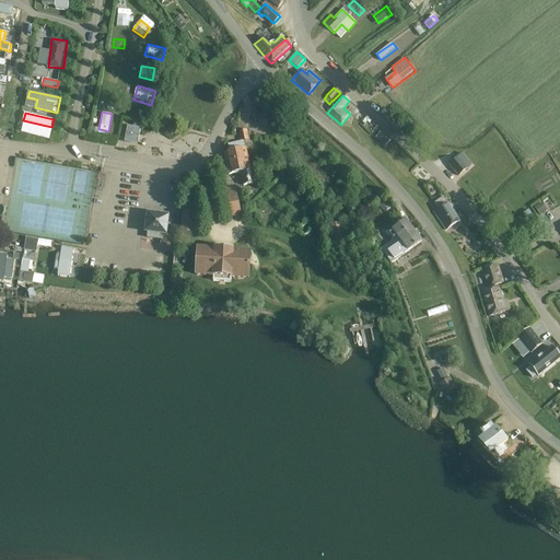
[(275,124),(276,133),(283,132),(281,123),(275,124)]
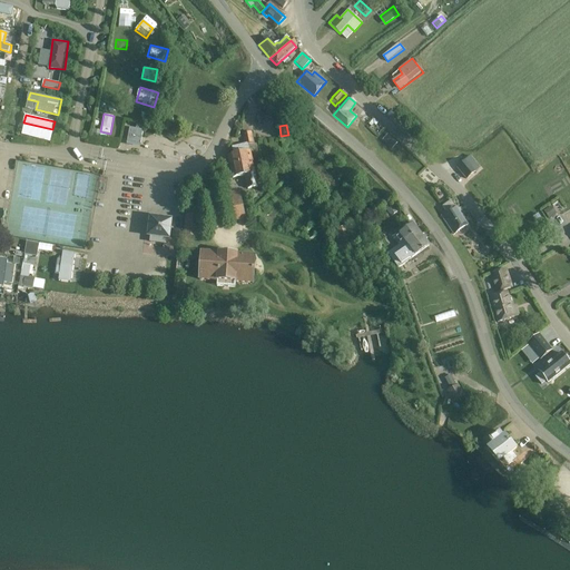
[(127,144),(140,146),(143,133),(143,130),(129,128),(127,144)]
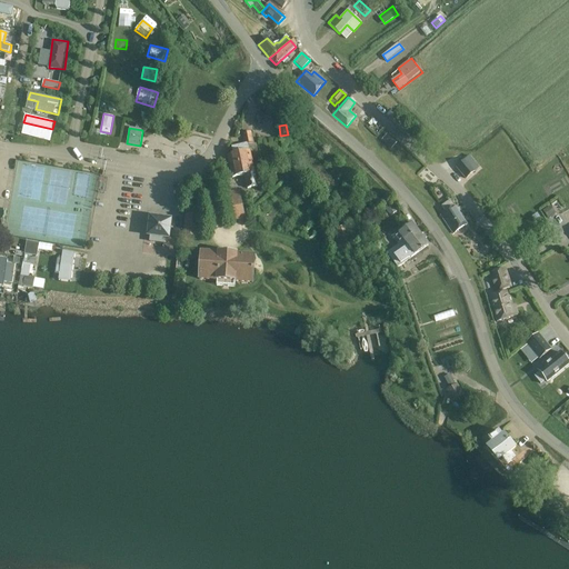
[(243,175),(247,188),(257,186),(255,172),(250,151),(249,145),(253,143),(251,131),(241,133),(243,145),(238,146),(239,148),(232,149),(233,155),(228,156),(231,177),(243,175)]
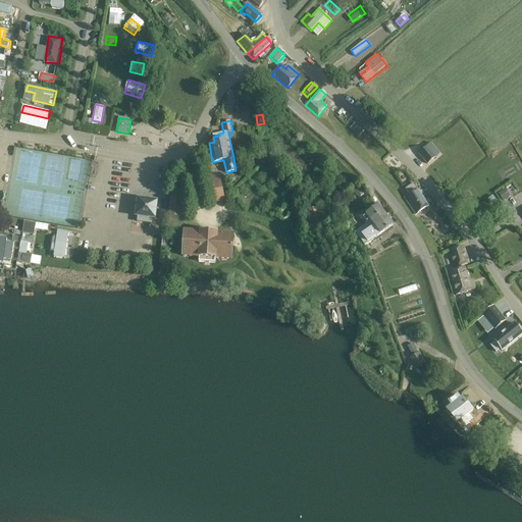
[(356,123),(351,129),(360,136),(364,129),(356,123)]
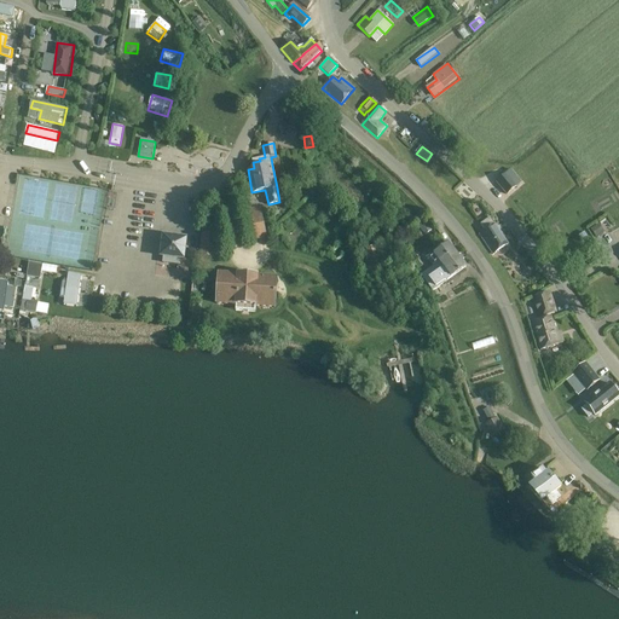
[(312,169),(311,168),(304,169),(305,179),(310,187),(319,181),(312,169)]
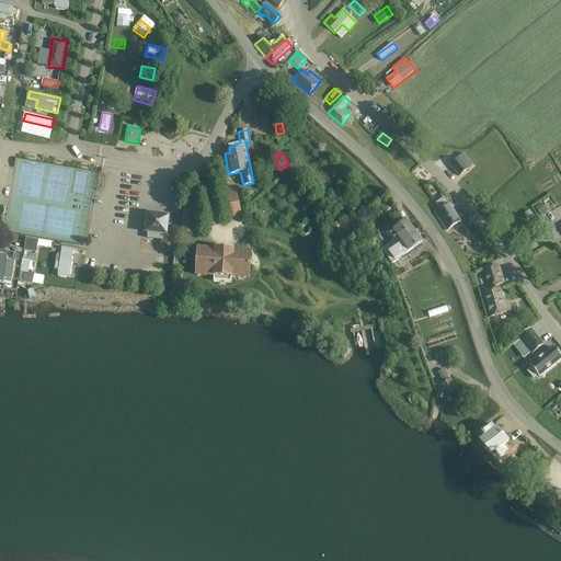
[(459,176),(469,169),(459,157),(449,165),(459,176)]
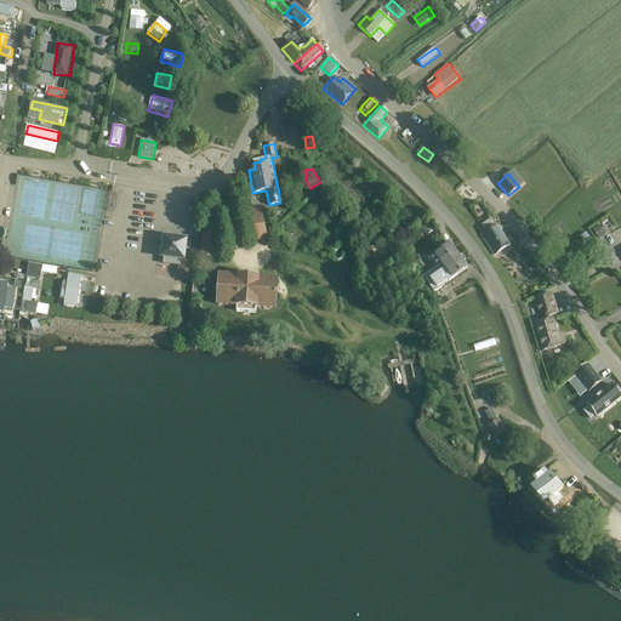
[(243,211),(250,243),(267,239),(261,208),(243,211)]
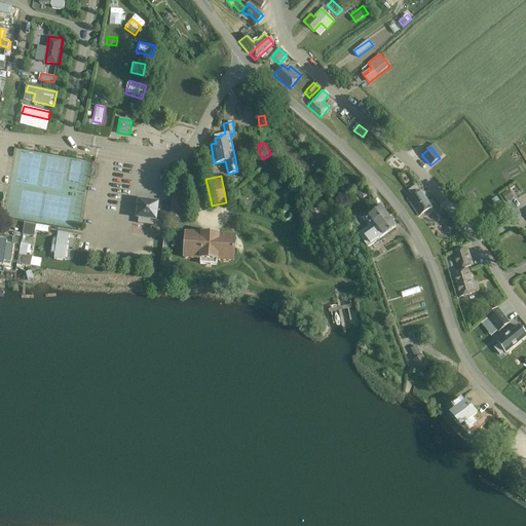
[(408,199),(419,216),(431,208),(420,191),(416,185),(409,191),(412,196),(408,199)]
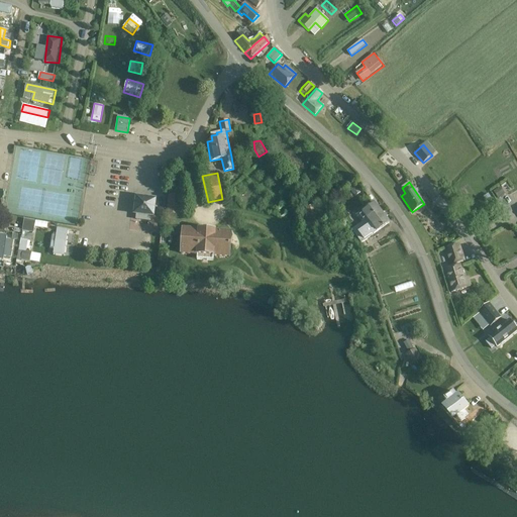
[(169,190),(166,214),(180,216),(183,192),(169,190)]
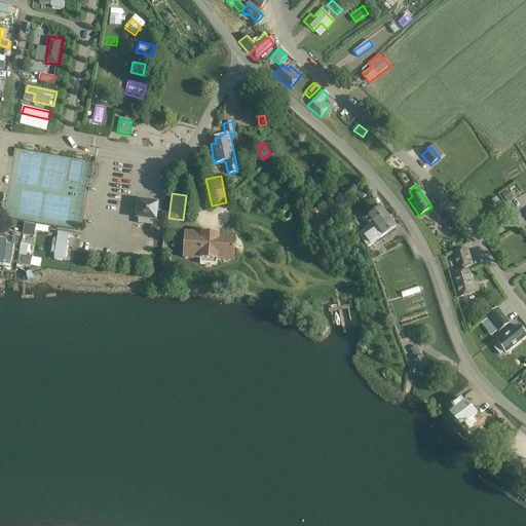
[(138,223),(153,225),(154,222),(156,222),(159,202),(138,200),(136,219),(139,220),(138,223)]
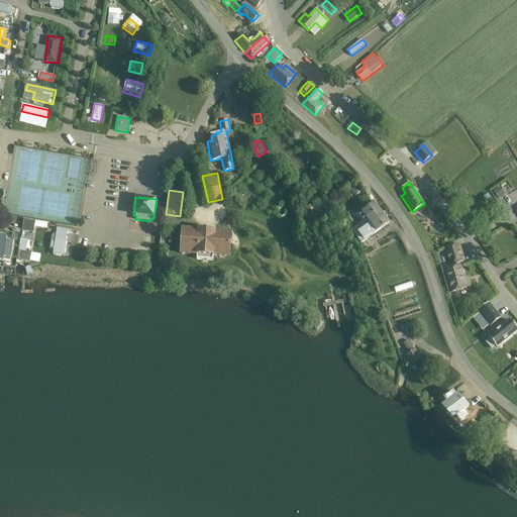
[(363,221),(367,226),(367,225),(371,223),(367,218),(374,214),(376,216),(382,212),(375,203),(363,211),(362,211),(355,215),(360,222),(363,221)]
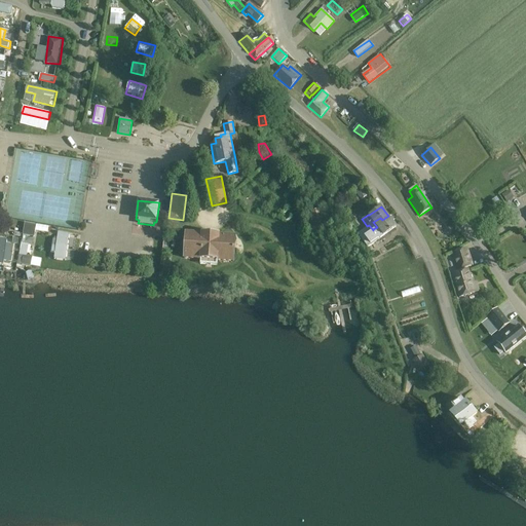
[(308,215),(315,234),(329,229),(322,210),(308,215)]
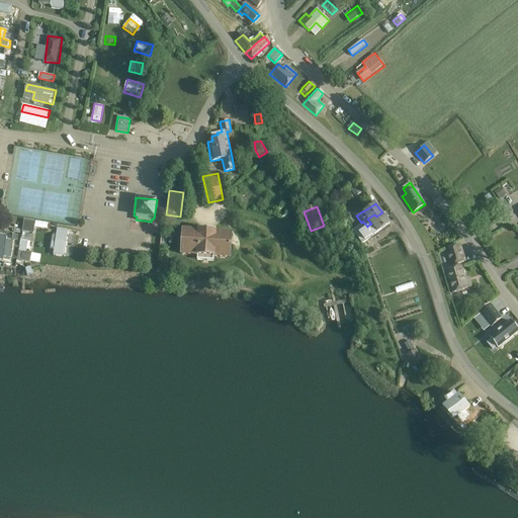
[(384,216),(382,212),(376,217),(374,214),(367,219),(371,224),(367,226),(367,227),(363,222),(361,223),(352,231),(361,243),(372,235),(390,223),(389,221),(390,220),(385,214),(384,216)]
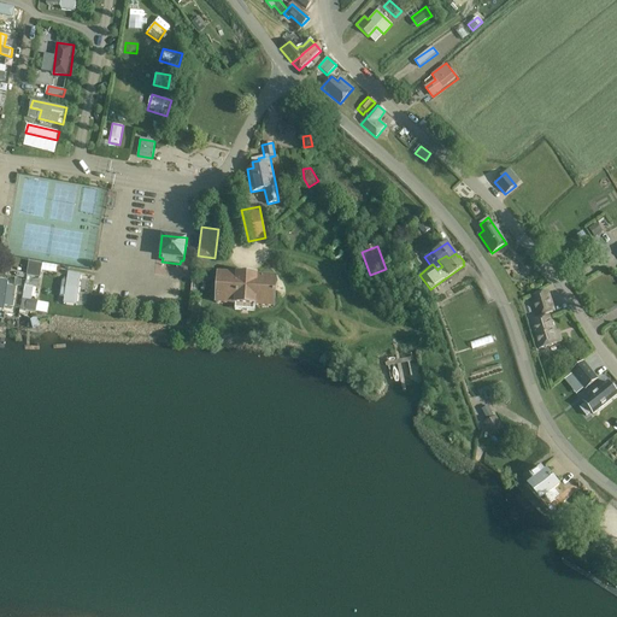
[(29,262),(27,276),(40,278),(42,264),(29,262)]
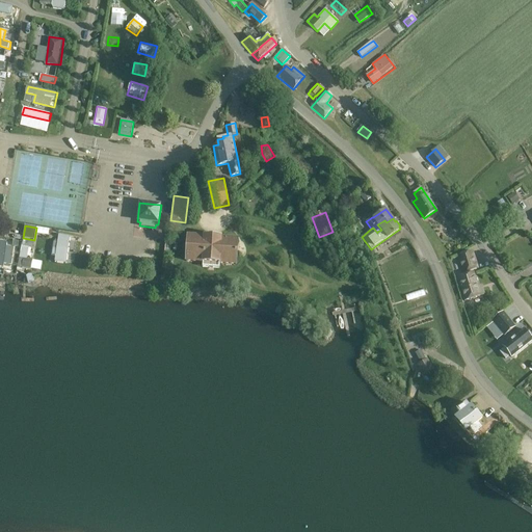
[(239,238),(187,234),(185,261),(237,265),(239,238)]
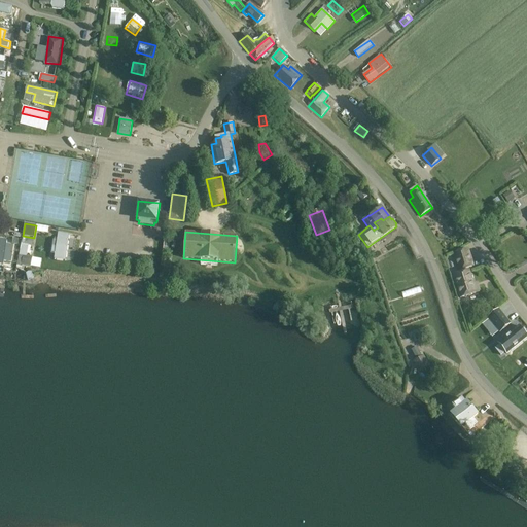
[(58,240),(49,239),(48,253),(56,253),(56,259),(68,260),(70,233),(59,233),(58,240)]
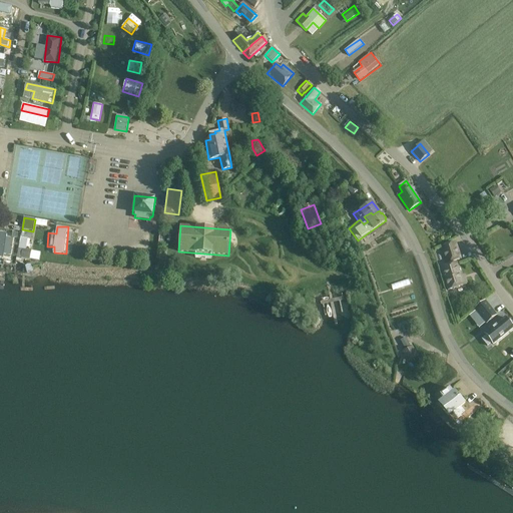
[(0,232),(0,255),(12,257),(13,237),(8,237),(8,233),(0,232)]
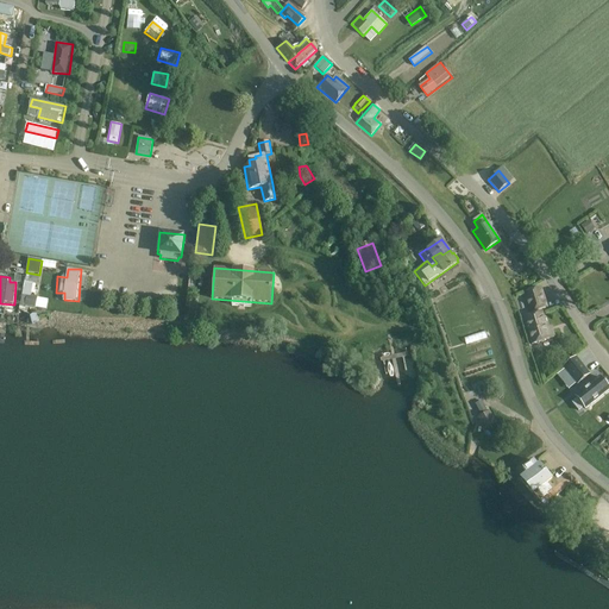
[(539,288),(525,293),(531,313),(545,308),(539,288)]
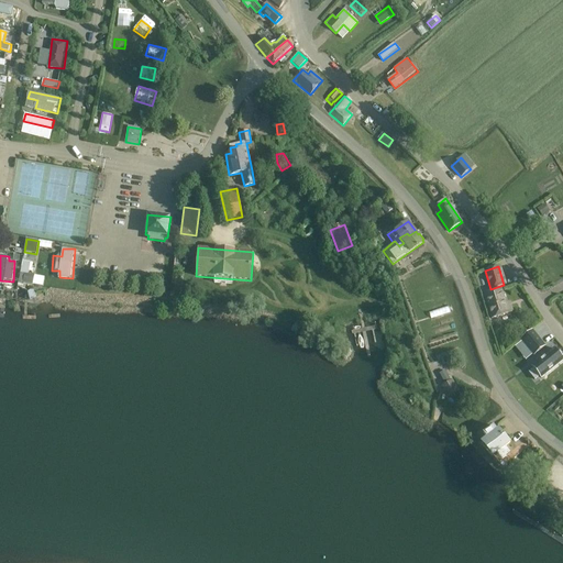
[(508,313),(500,289),(484,294),(492,318),(508,313)]
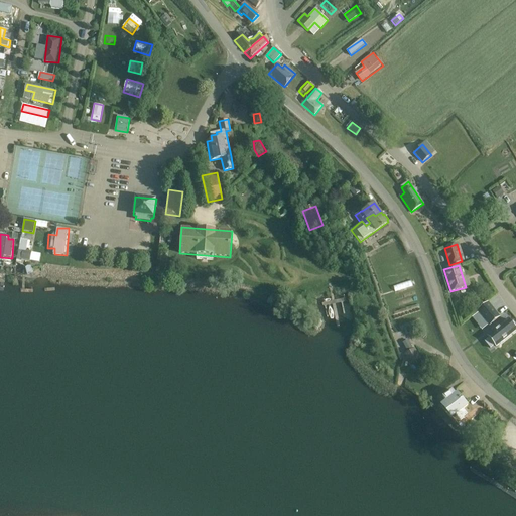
[(488,325),(499,317),(489,303),(478,311),(488,325)]
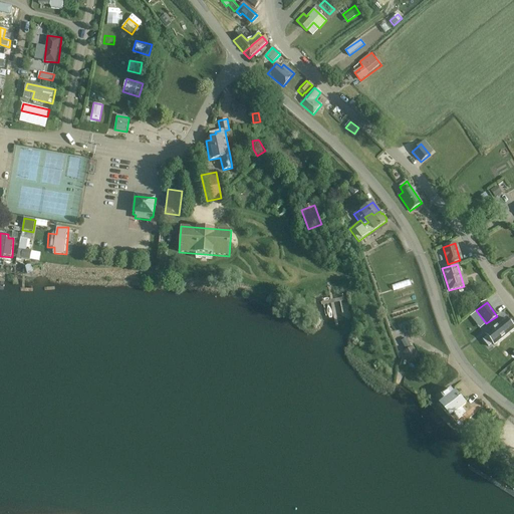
[(482,340),(488,347),(492,343),(494,346),(513,328),(513,327),(506,317),(485,335),(486,337),(482,340)]
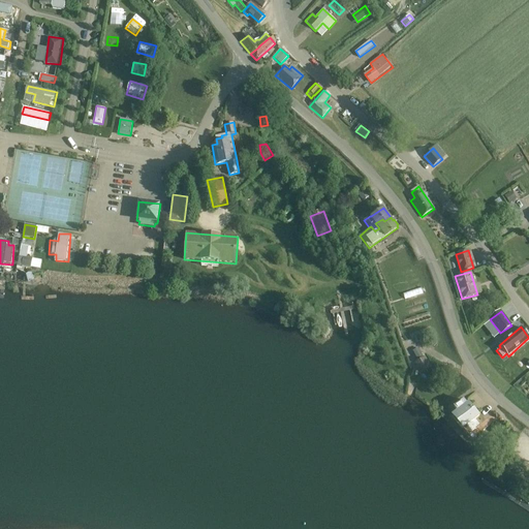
[(427,331),(418,334),(421,341),(429,337),(427,331)]
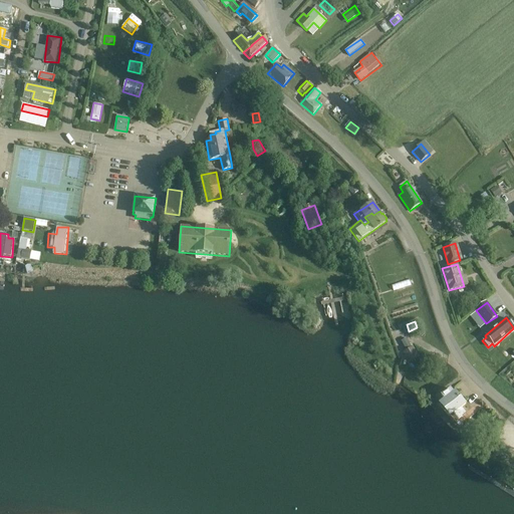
[(403,352),(409,363),(419,358),(414,346),(412,347),(409,341),(405,343),(408,349),(403,352)]
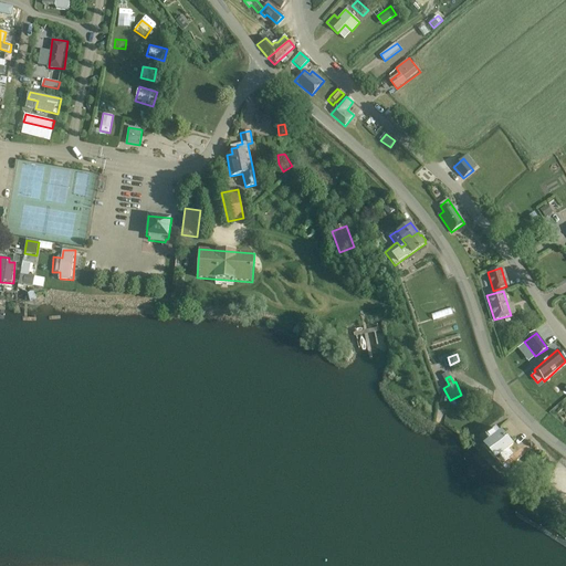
[(500,456),(505,462),(513,456),(507,449),(513,444),(501,431),(500,432),(496,428),(484,437),(489,441),(483,446),(495,460),(500,456)]
